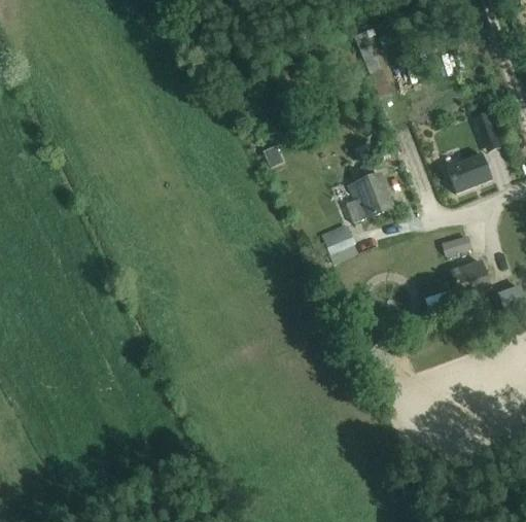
[(364,31),(353,35),(382,102),(393,98),(364,31)]
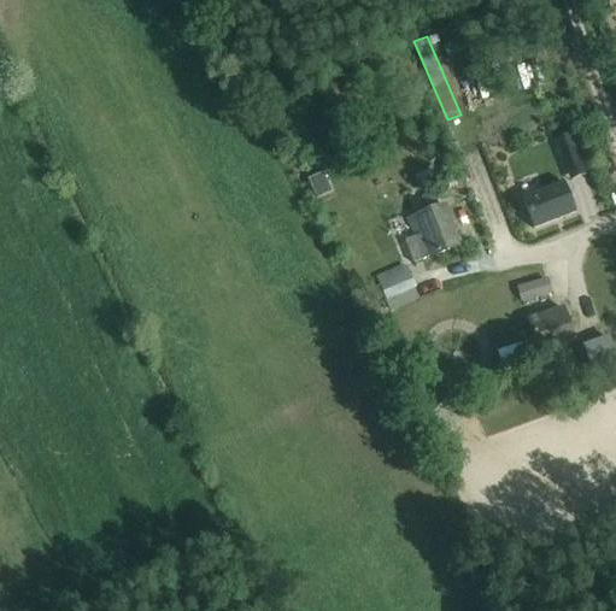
[(558,130),(564,148),(578,144),(572,125),(558,130)]
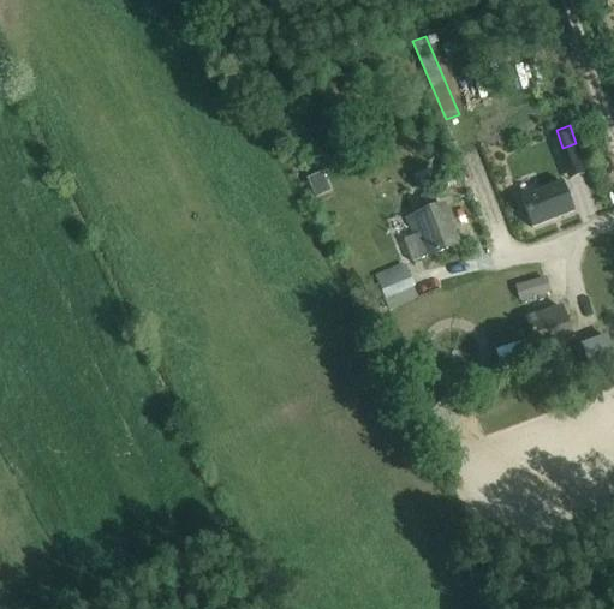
[(323,165),(308,172),(316,191),(332,184),(323,165)]
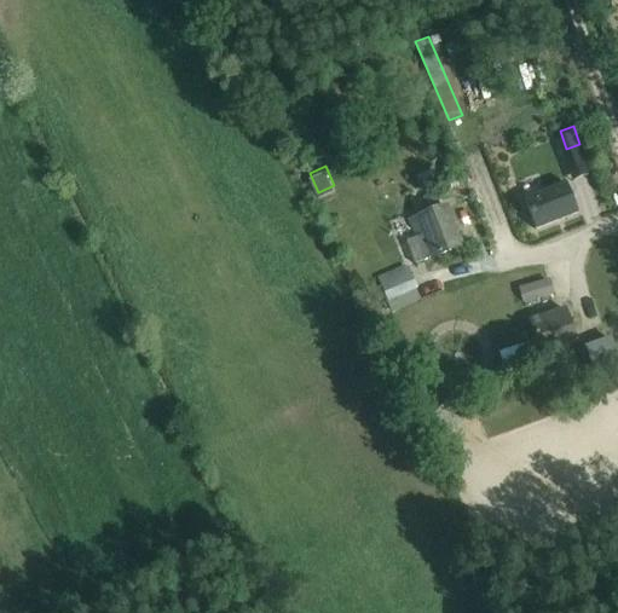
[(566,179),(525,195),(537,227),(579,210),(566,179)]
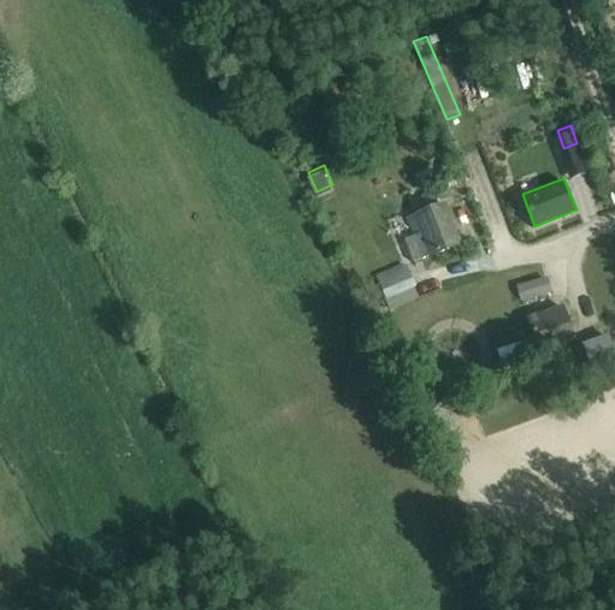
[(402,237),(409,260),(462,241),(447,200),(413,212),(414,217),(408,219),(412,229),(418,226),(420,231),(402,237)]
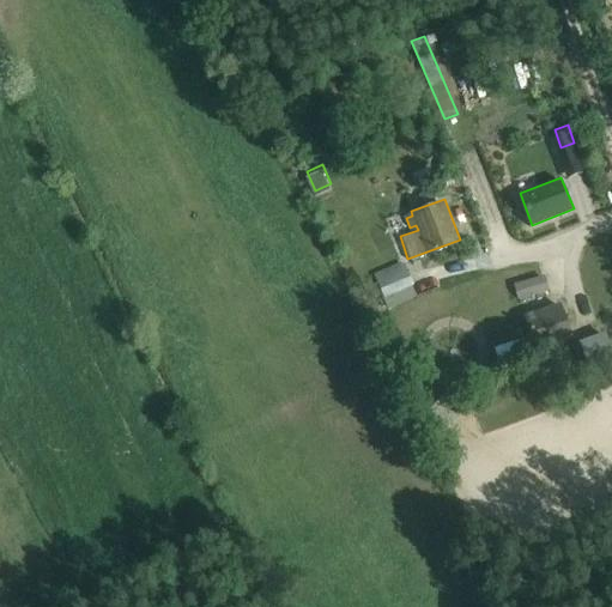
[(404,259),(374,271),(383,296),(414,284),(404,259)]
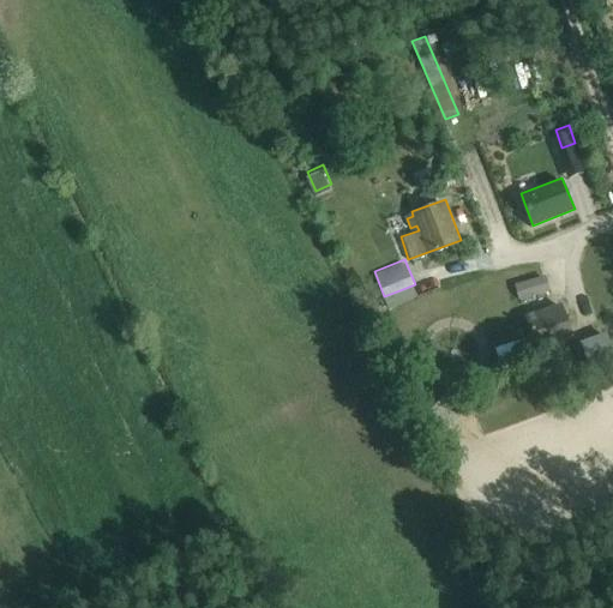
[(546,274),(515,284),(520,299),(551,288),(546,274)]
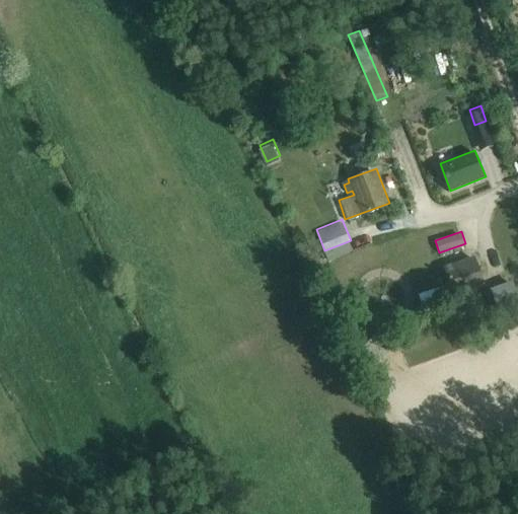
[(474,255),(443,265),(454,299),(485,290),(474,255)]
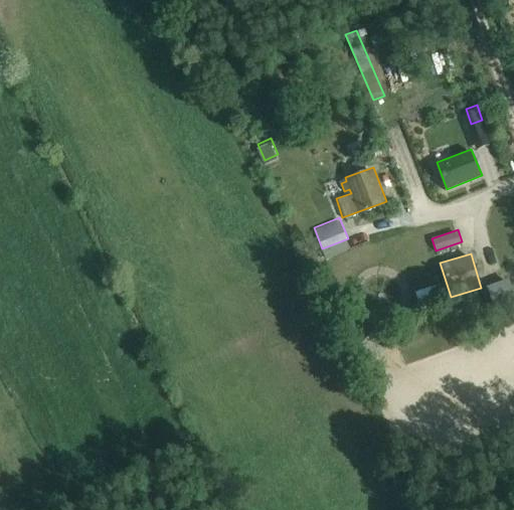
[(513,290),(509,277),(487,285),(497,314),(513,308),(513,290)]
